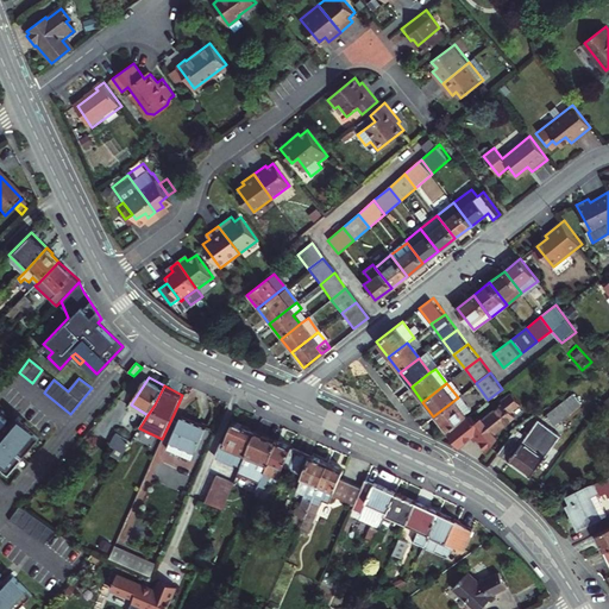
[(479,438),(477,440),(487,452),(496,439),(493,434),(515,416),(510,412),(519,403),(510,393),(501,401),(502,402),(481,420),(478,418),(473,421),(469,415),(465,418),(446,432),(445,433),(458,447),(470,439),(476,433),(479,438)]
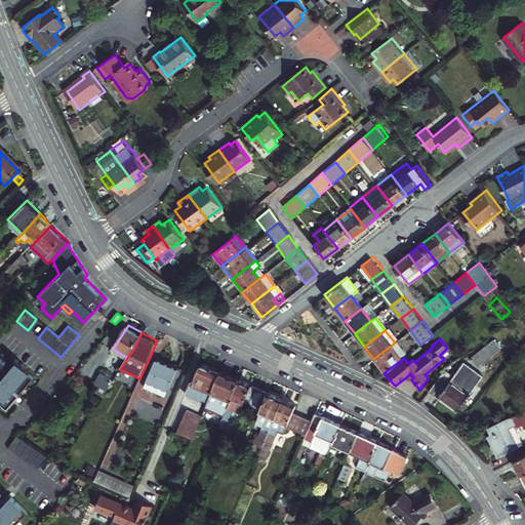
[(385,372),(401,360),(399,357),(405,353),(396,341),(395,342),(373,359),(385,372)]
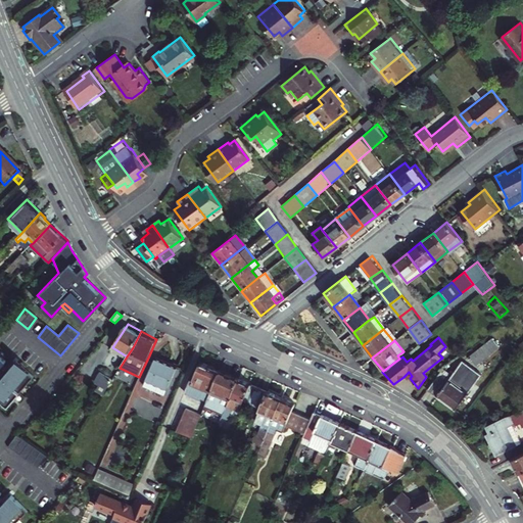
[(483,352),(475,359),(480,366),(489,360),(483,352)]
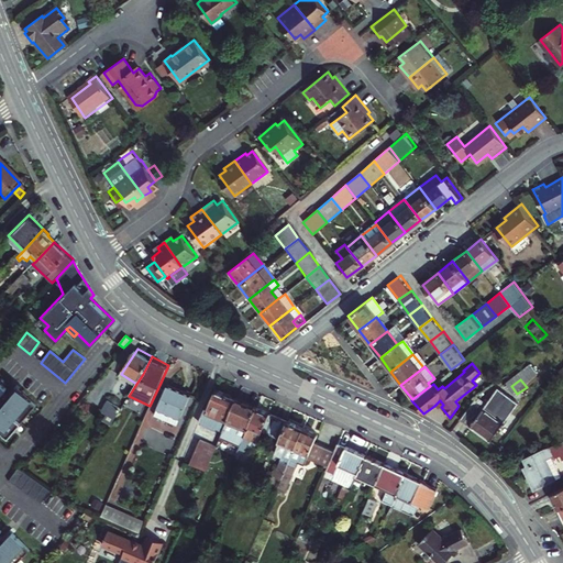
[(179,422),(183,415),(194,392),(170,382),(161,405),(156,412),(179,422)]
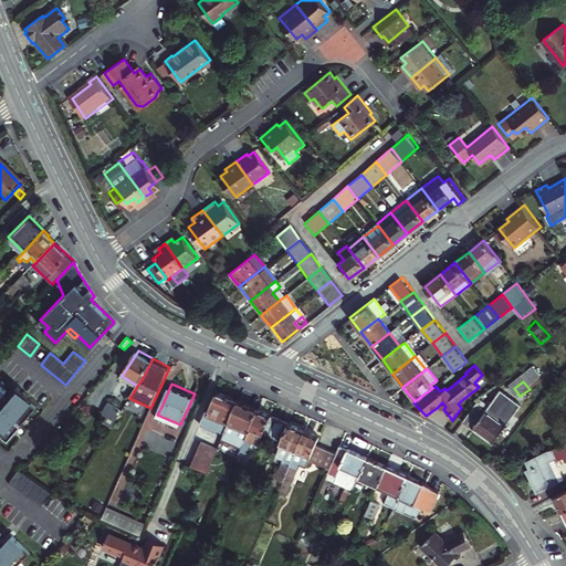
[(0,433),(9,442),(37,409),(31,405),(33,402),(17,388),(8,398),(4,395),(7,392),(0,386),(0,433)]
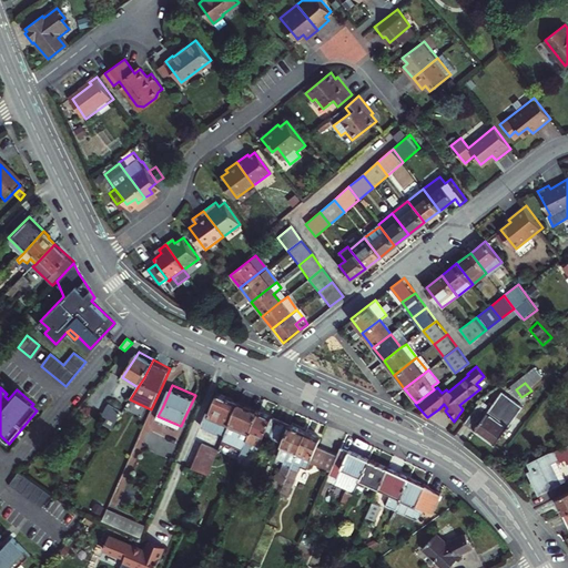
[(220,432),(225,434),(242,402),(221,392),(211,413),(210,412),(204,426),(220,433),(220,432)]
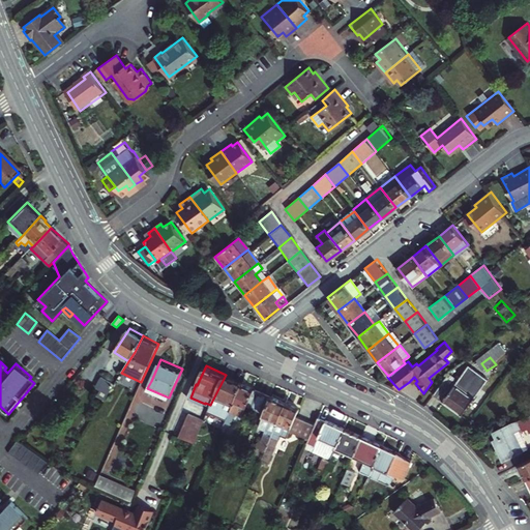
[(447,373),(432,391),(460,413),(482,384),(464,370),(460,375),(463,378),(465,376),(469,379),(462,388),(458,385),(453,382),(457,379),(447,373)]
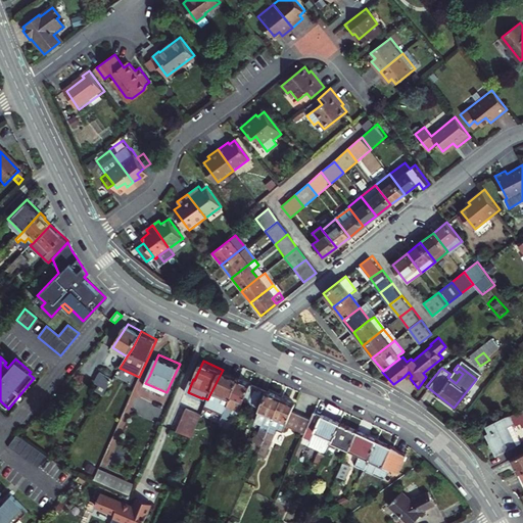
[(224,413),(240,378),(223,370),(207,399),(205,405),(224,413)]
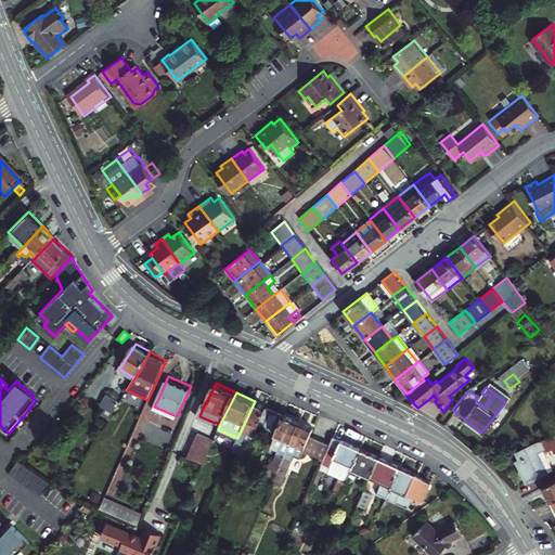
[(475,400),(479,403),(485,396),(481,392),(478,397),(475,400)]
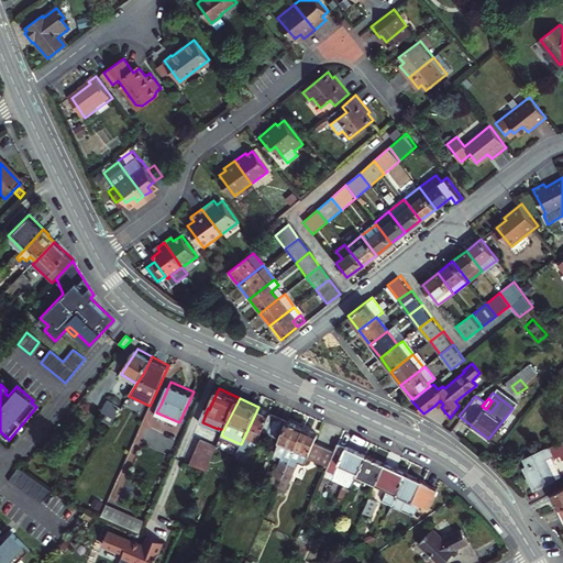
[(103,409),(117,417),(123,407),(110,399),(103,409)]
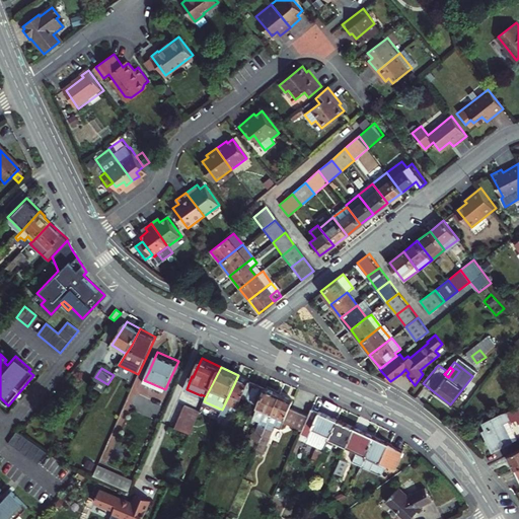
[(250,380),(238,375),(222,410),(221,413),(233,419),(244,393),(250,380)]
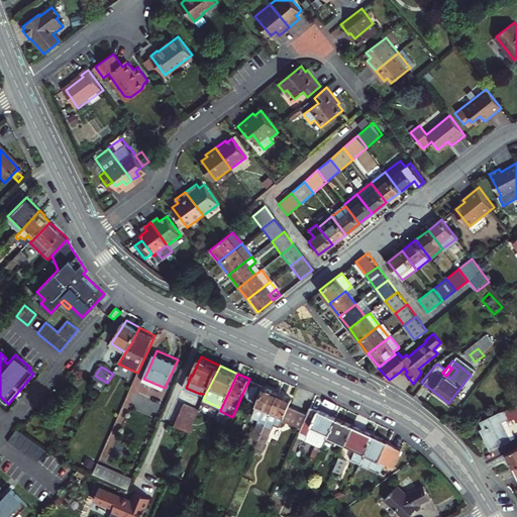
[(249,379),(243,392),(256,398),(263,385),(249,379)]
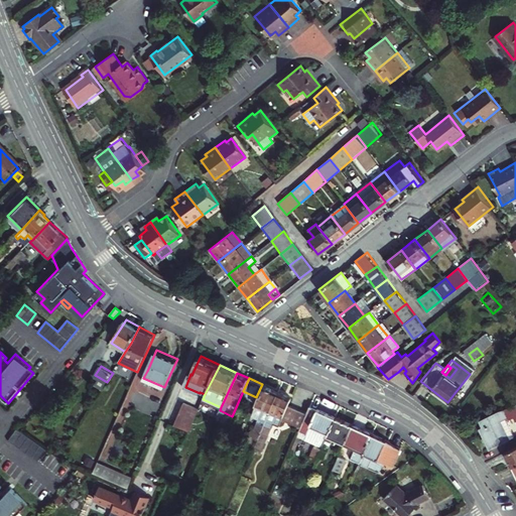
[(262,384),(256,397),(259,399),(254,411),(260,414),(254,427),(250,426),(247,433),(258,437),(280,392),(262,384)]
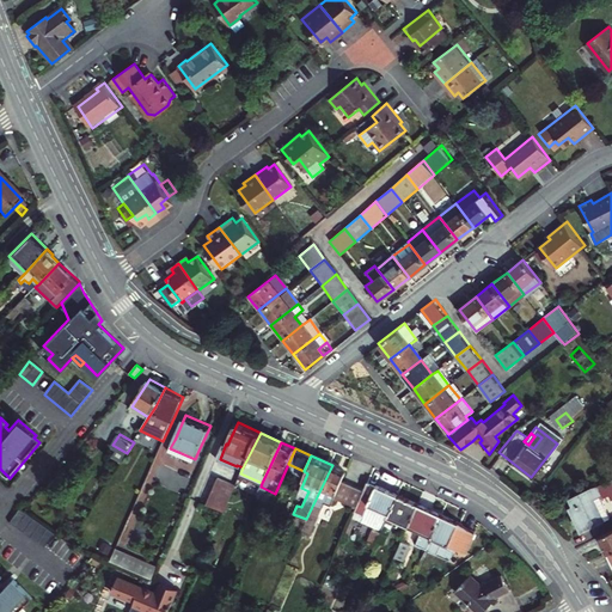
[(337,497),(348,502),(360,507),(367,491),(355,487),(343,481),(348,472),(332,465),(306,519),(304,526),(312,530),(326,500),(335,503),(337,497)]
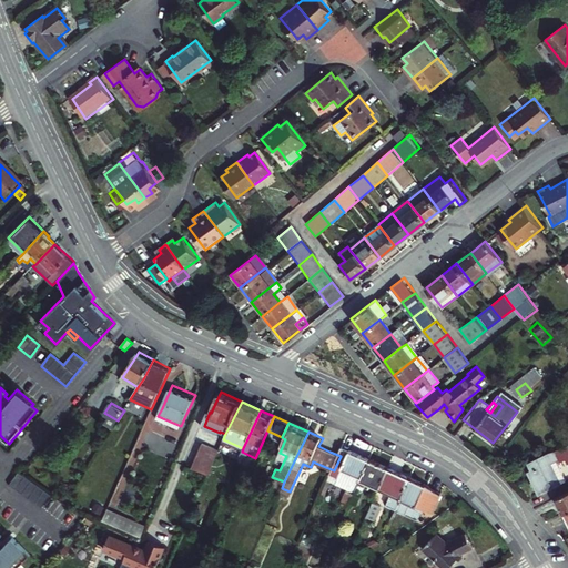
[(220,446),(204,439),(193,463),(209,470),(220,446)]
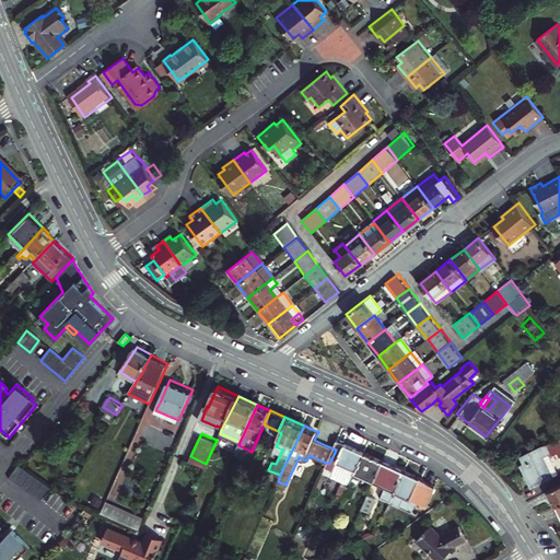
[(559,440),(550,445),(524,457),(527,464),(525,465),(534,487),(559,473),(551,455),(559,452),(559,440)]
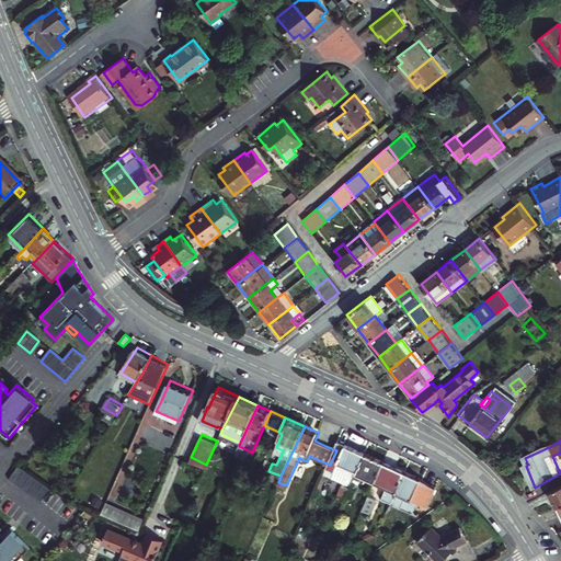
[(340,444),(336,450),(330,465),(325,474),(352,487),(366,456),(340,444)]
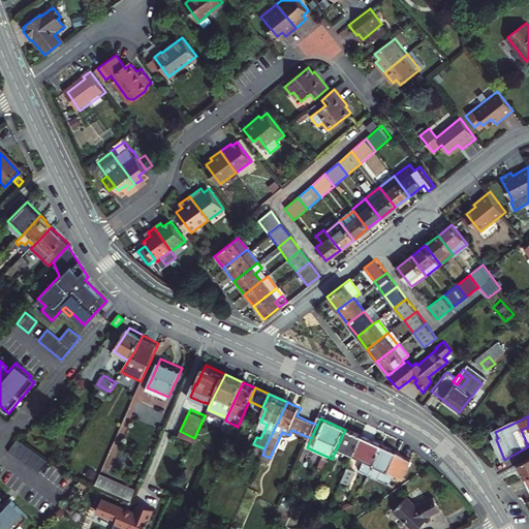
[(353,458),(363,438),(345,430),(332,459),(331,462),(336,464),(342,452),(353,458)]
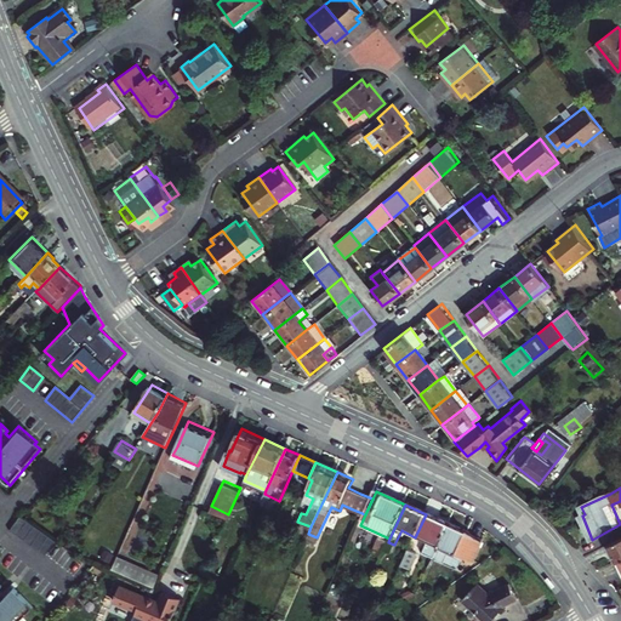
[(422,553),(433,559),(450,525),(426,514),(415,537),(428,542),(422,553)]
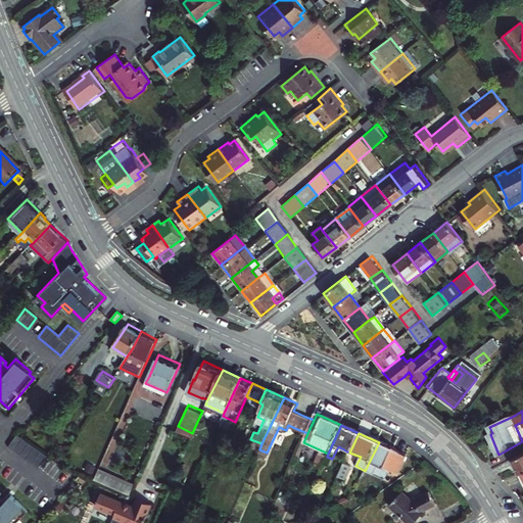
[(48,456),(16,437),(9,449),(41,468),(48,456)]
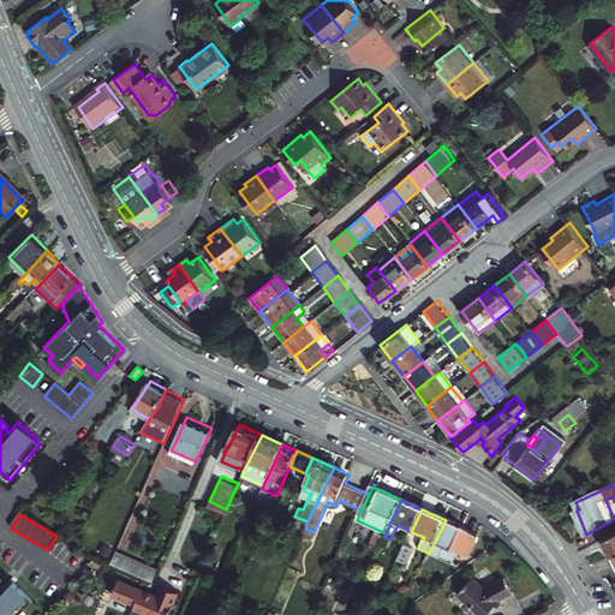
[(469,557),(479,536),(446,520),(429,554),(453,565),(458,553),(469,557)]
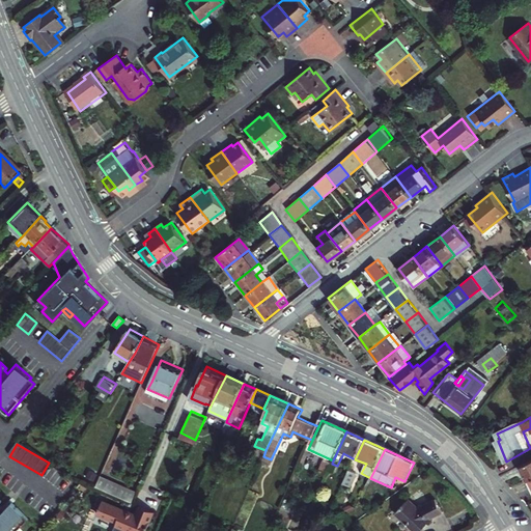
[(530,477),(530,459),(522,465),(528,478),(530,477)]
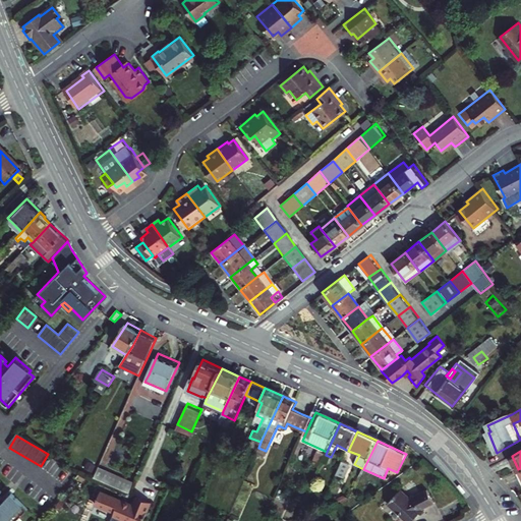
[(342,463),(336,476),(344,480),(350,467),(342,463)]
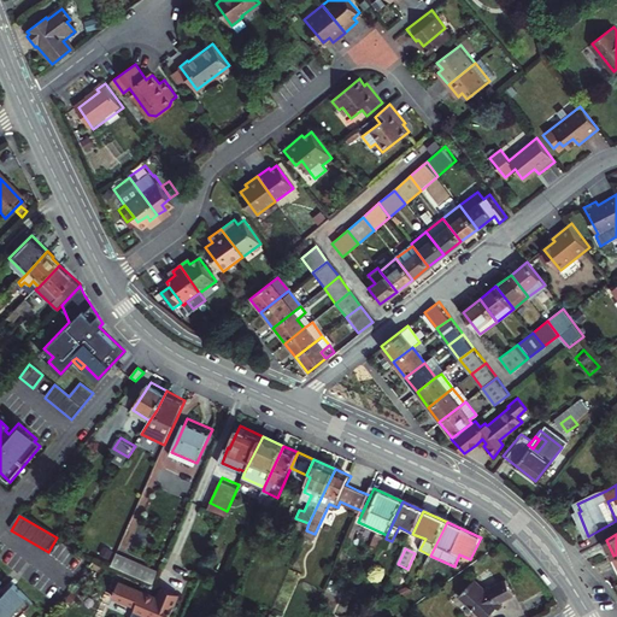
[(159,570),(117,552),(112,563),(122,568),(154,581),(159,570)]
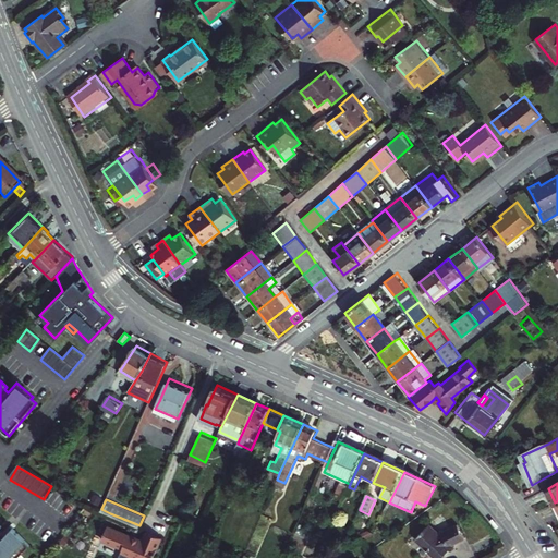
[(142,536),(106,521),(99,535),(121,545),(119,548),(142,557),(149,557),(161,535),(145,529),(142,536)]
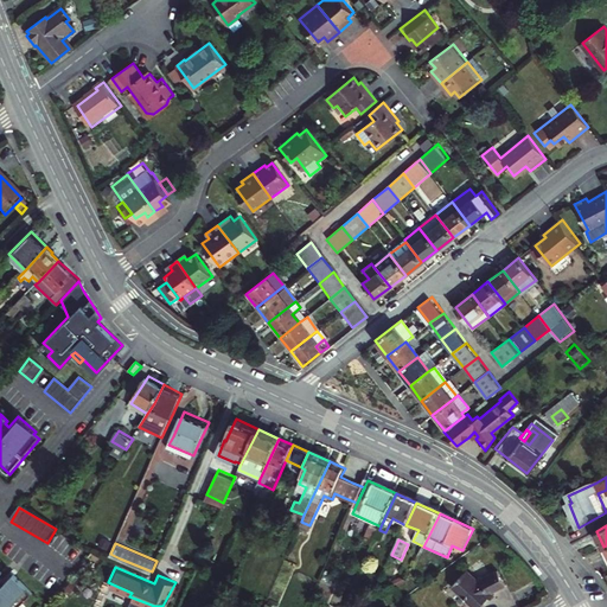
[(505,583),(498,569),(479,579),(470,569),(454,585),(475,606),(479,606),(493,593),(491,590),(505,583)]
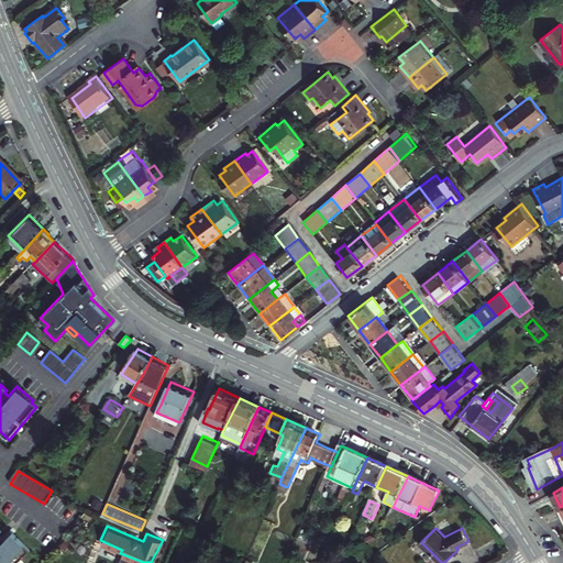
[(0,529),(0,562),(23,562),(34,550),(12,532),(7,540),(2,537),(6,533),(0,529)]
